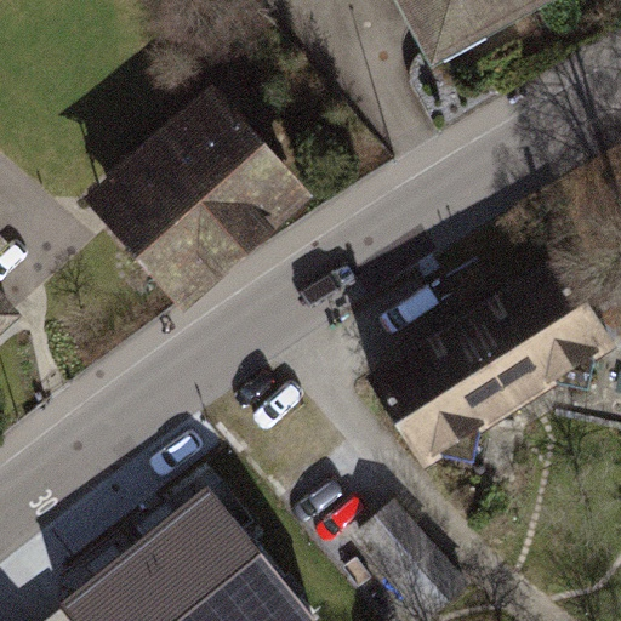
[(396,0),(431,66),(550,0),(396,0)]
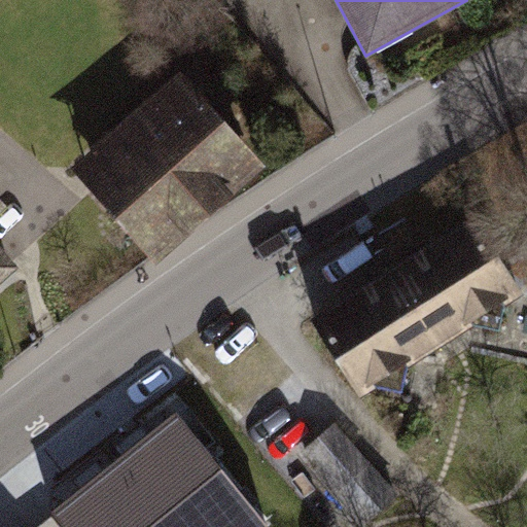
[(270,171),(180,72),(71,167),(153,262),(270,171)]
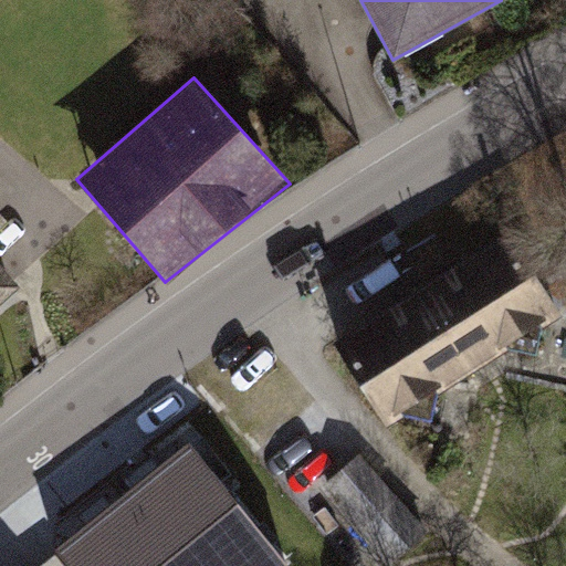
[(0,294),(23,272),(0,249),(0,222),(16,208),(0,192),(0,294)]
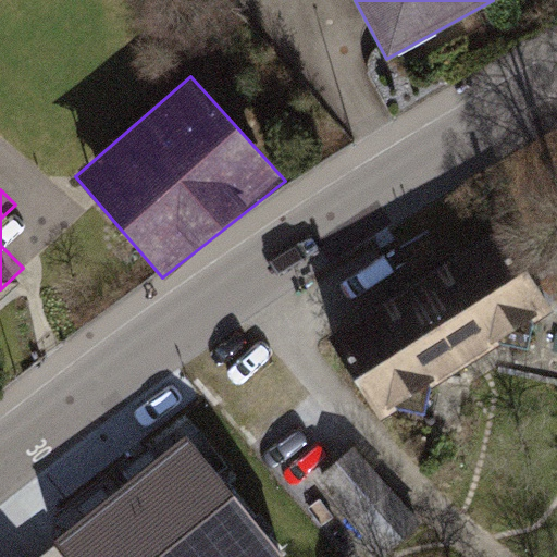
[(503,230),(329,337),(382,418),(554,313),(503,230)]
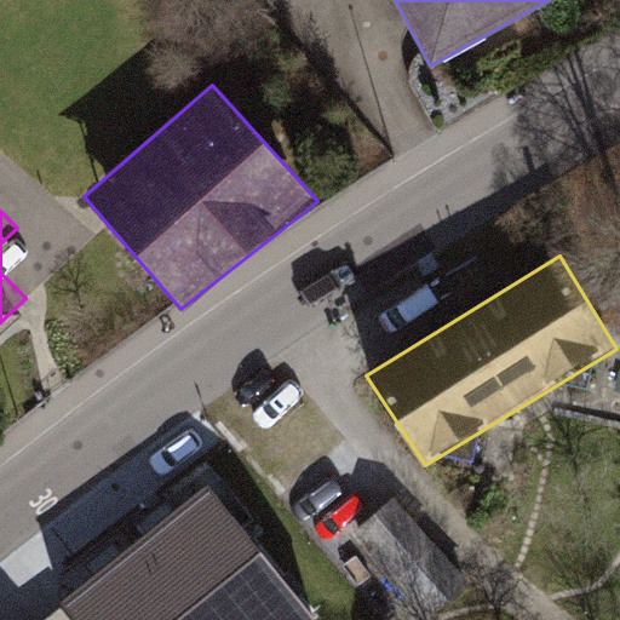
[(213,468),(49,600),(56,608),(40,619),(236,619),(296,578),(213,468)]
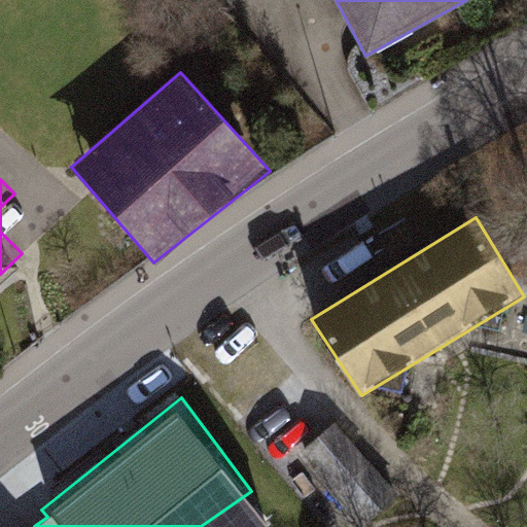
[(357,526),(393,497),(325,418),(288,450),(354,526),(357,526)]
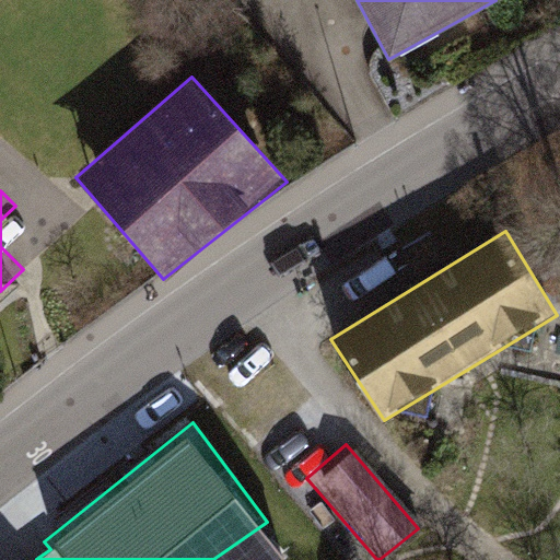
All buildings are outlined.
